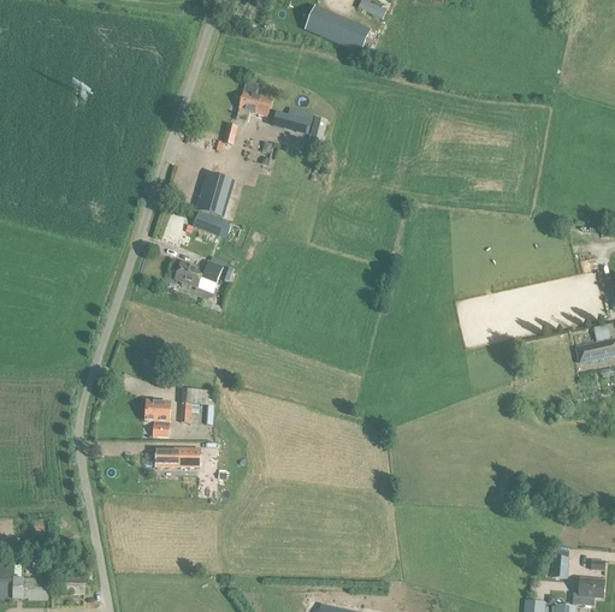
[(360,0),(358,6),(382,17),(385,9),(368,1),(368,0),(360,0)]
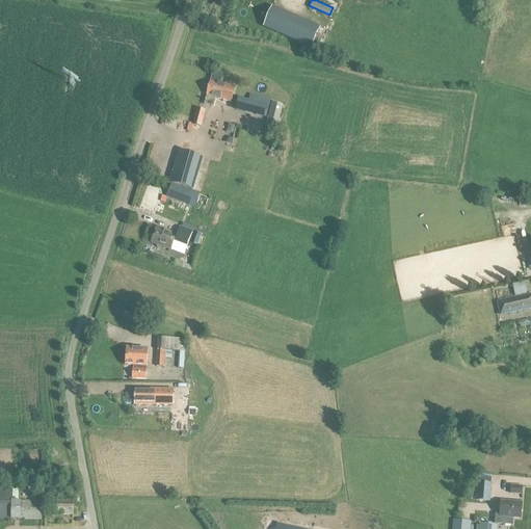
[(272,4),(263,24),(272,28),(281,8),(272,4)]
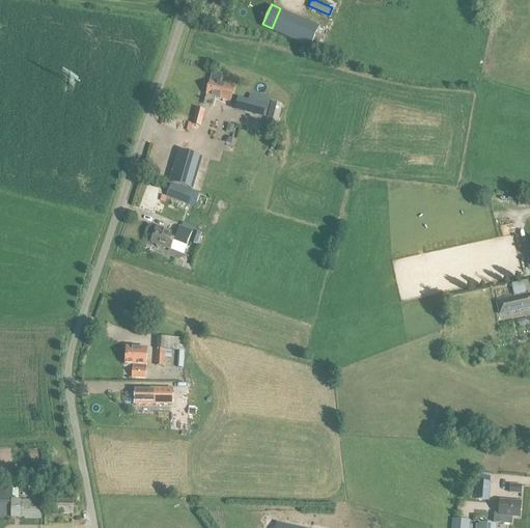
[(272,28),(294,37),(302,18),(280,8),(272,28)]
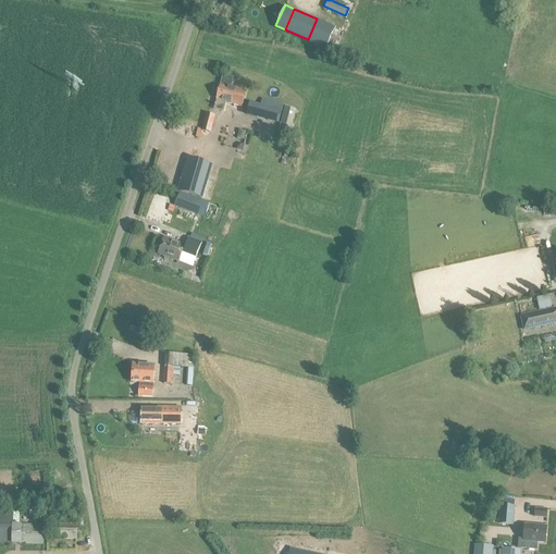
[(317,19),(308,39),(324,47),(333,26),(317,19)]
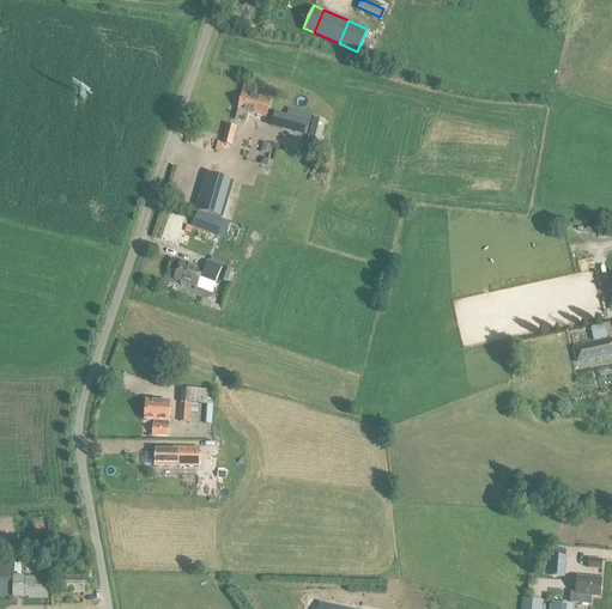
[(235,117),(244,120),(247,110),(266,115),(270,97),(253,92),(255,83),(244,80),(237,107),(238,107),(235,117)]
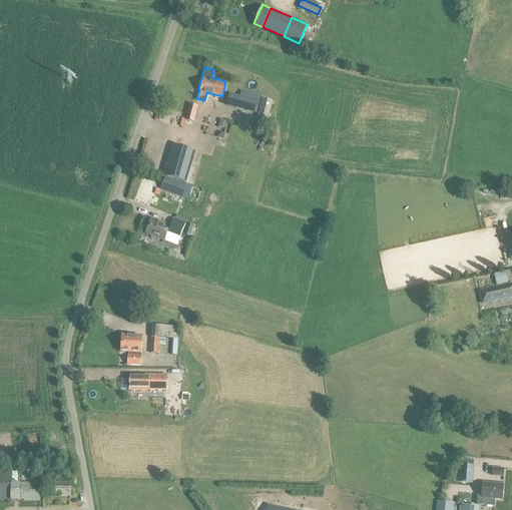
[(228,92),(226,103),(235,106),(238,94),(228,92)]
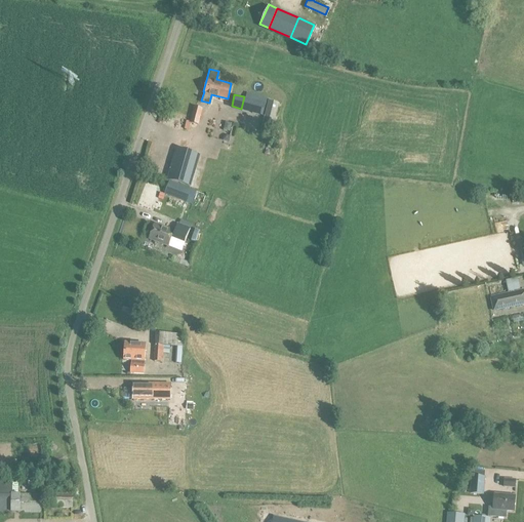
[(268,98),(259,129),(260,130),(272,132),(276,116),(275,115),(278,102),(268,98)]
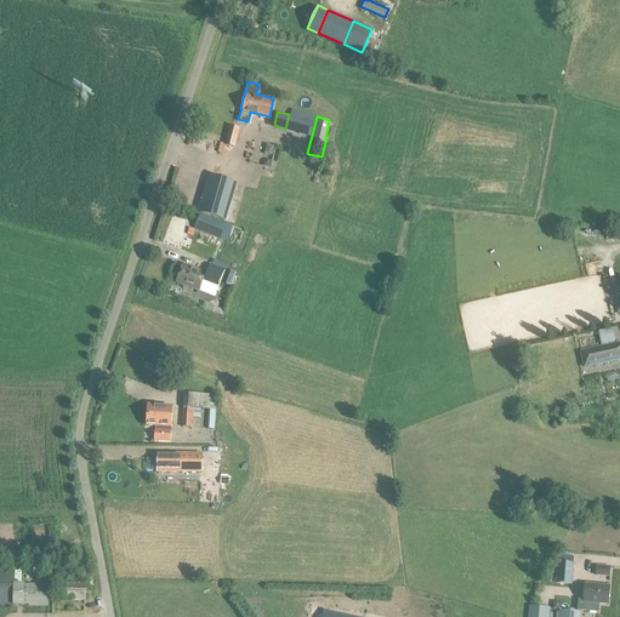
[(228,124),(223,143),(234,146),(239,126),(228,124)]
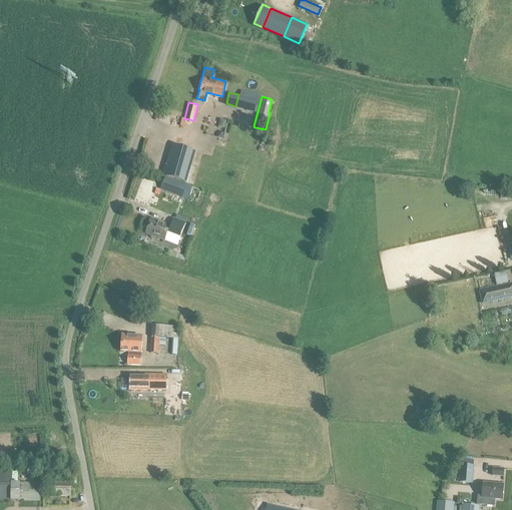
[(241,137),(242,123),(234,122),(233,131),(224,130),(224,136),(241,137)]
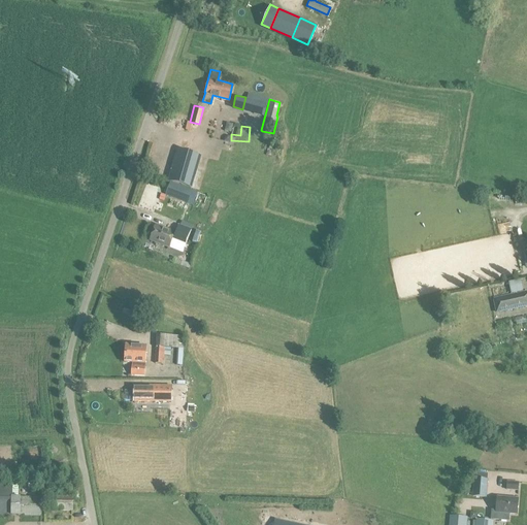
[(176,146),(167,178),(169,179),(191,186),(200,154),(176,146)]
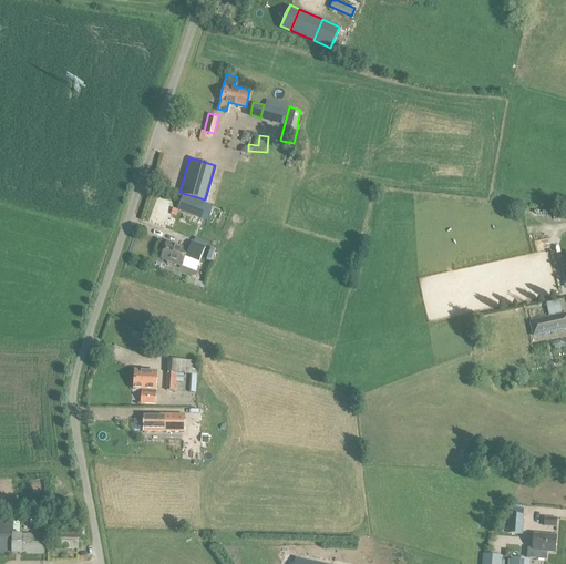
[(203,201),(182,193),(176,207),(177,207),(197,215),(203,201)]
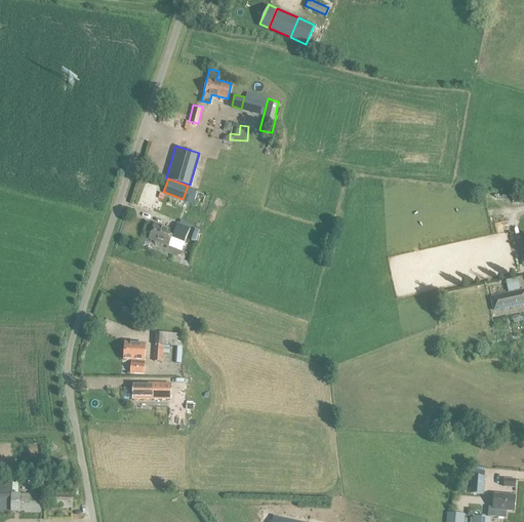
[(207,192),(206,200),(218,201),(219,194),(207,192)]
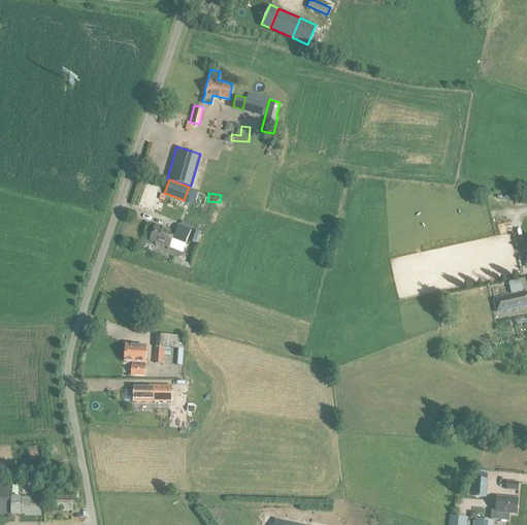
[(155,223),(150,238),(182,251),(185,241),(191,227),(178,222),(175,230),(155,223)]
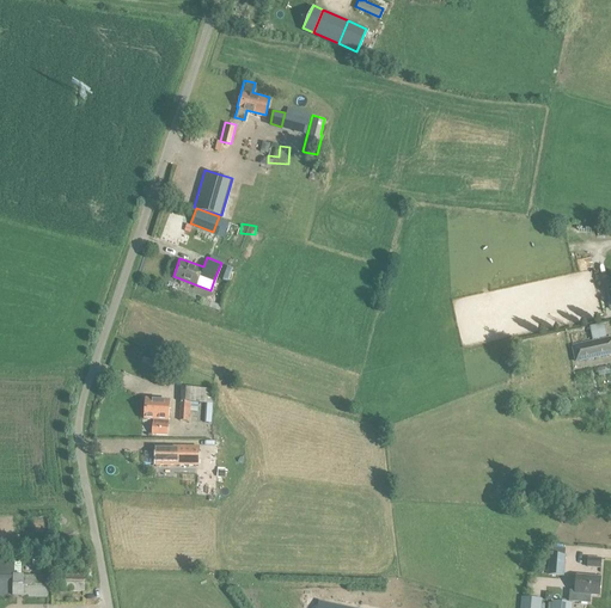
[(588,336),(602,332),(598,319),(585,323),(588,336)]
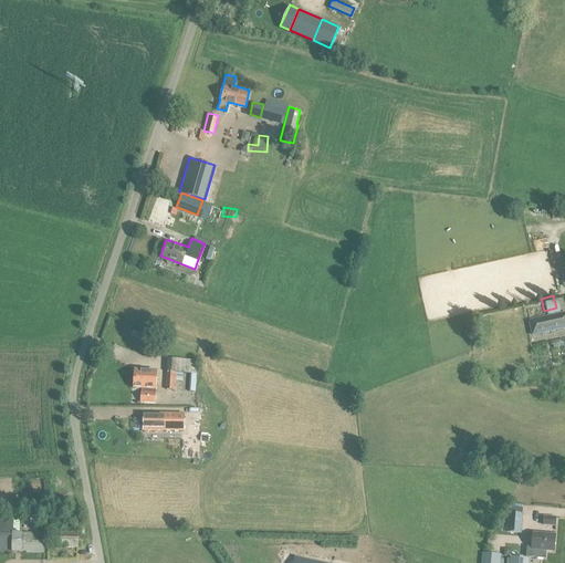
[(564,309),(527,318),(531,334),(564,326),(564,309)]
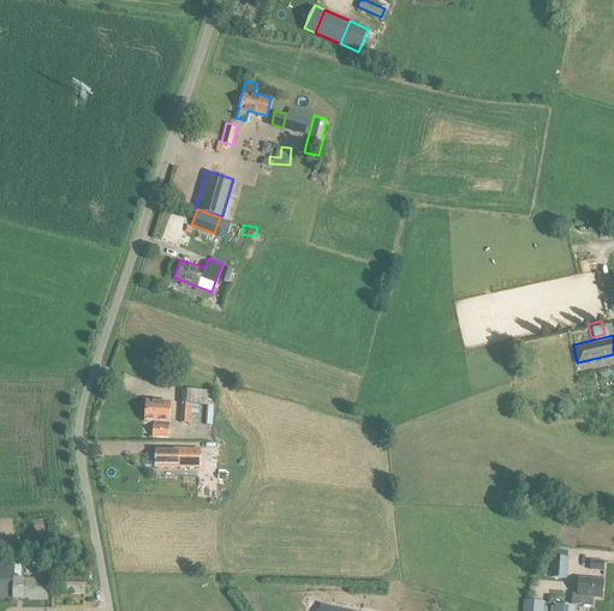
[(143,355),(141,360),(150,365),(153,360),(143,355)]
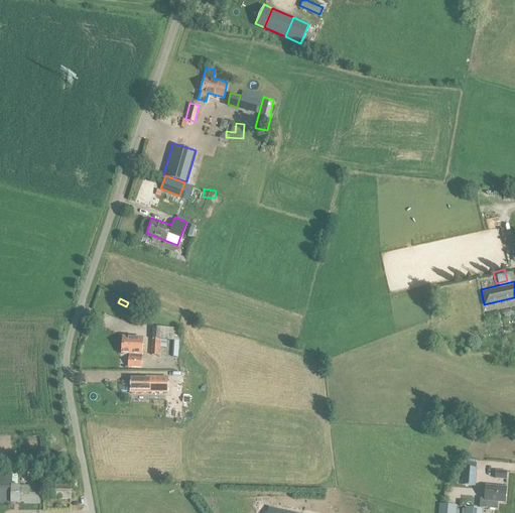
[(158,306),(157,312),(166,315),(167,309),(158,306)]
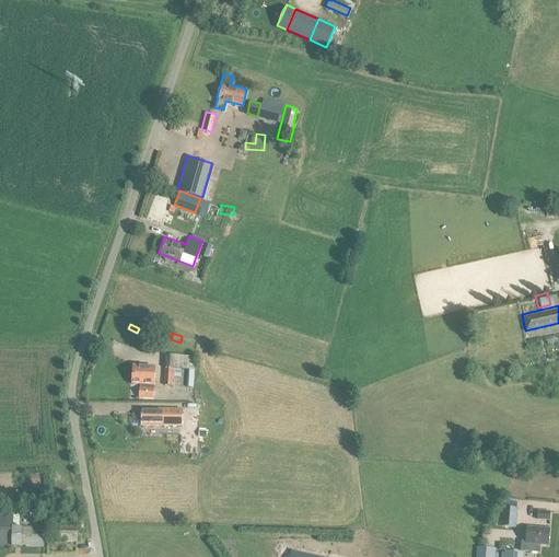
[(195,355),(165,352),(163,383),(173,384),(174,367),(194,368),(195,355)]
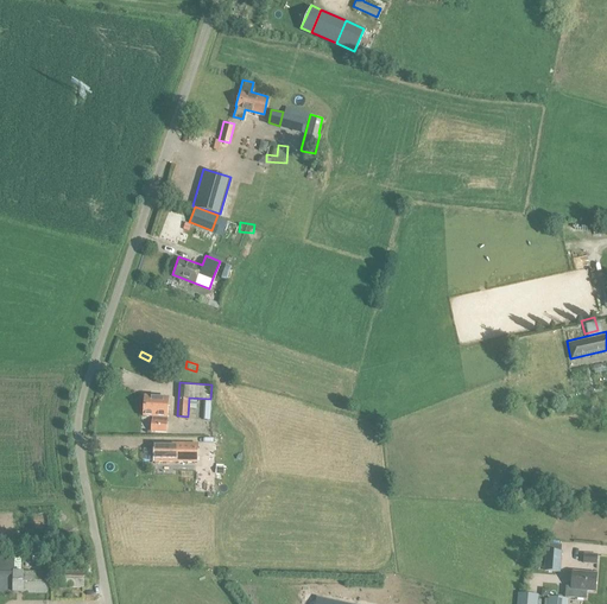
[(163,414),(166,415),(168,396),(144,394),(143,413),(152,414),(152,418),(151,418),(150,428),(165,430),(166,419),(163,419),(163,414)]
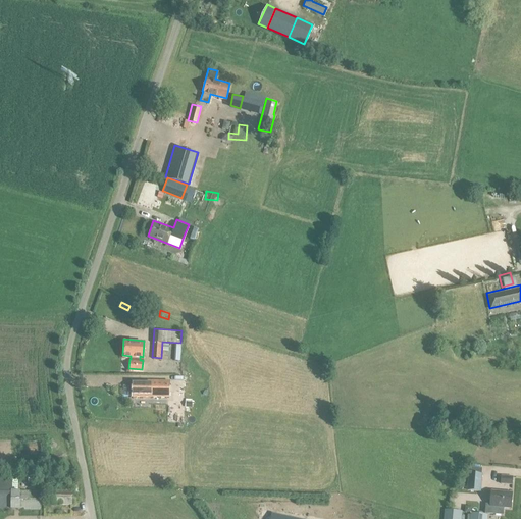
[(132,395),(167,395),(167,378),(132,378),(132,395)]
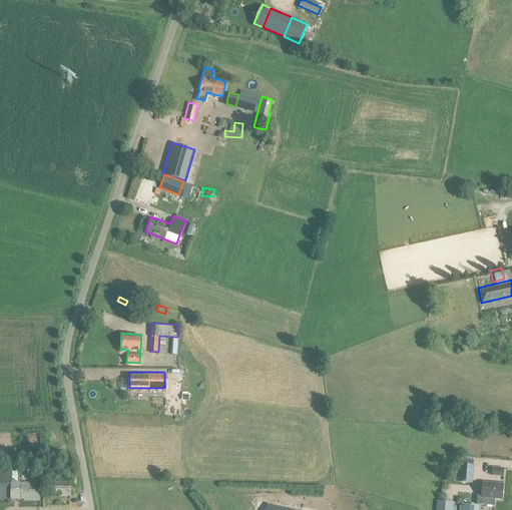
[(458,480),(471,481),(473,464),(460,463),(458,480)]
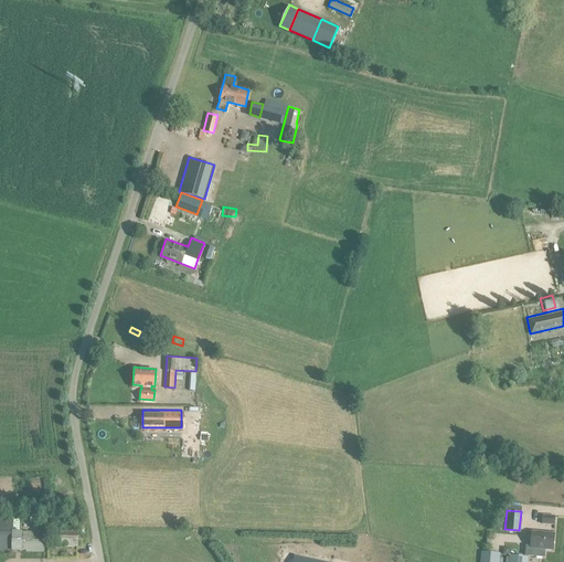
[(554,515),(542,513),(541,521),(553,522),(554,515)]
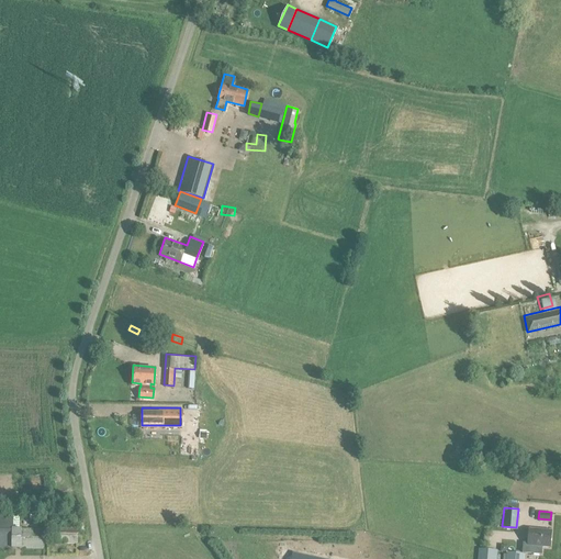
[(0,546),(42,547),(43,526),(12,526),(12,514),(0,513),(0,546)]
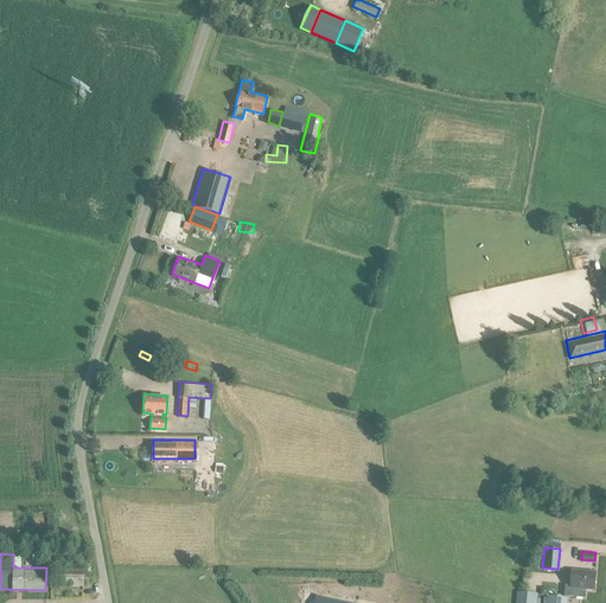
[(83,568),(62,566),(61,583),(82,584),(83,568)]
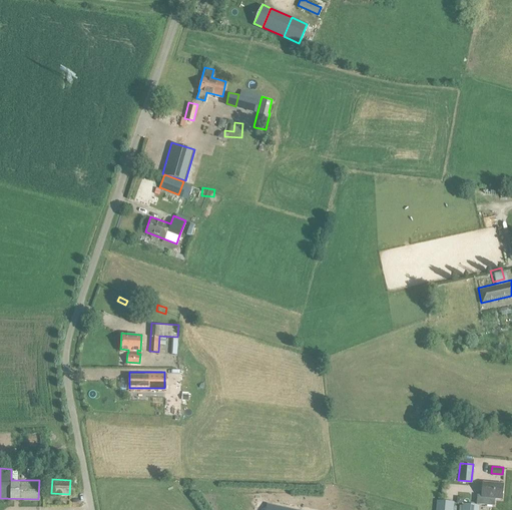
[(477,493),(476,502),(494,504),(494,496),(501,497),(502,482),(482,481),(481,493),(477,493)]
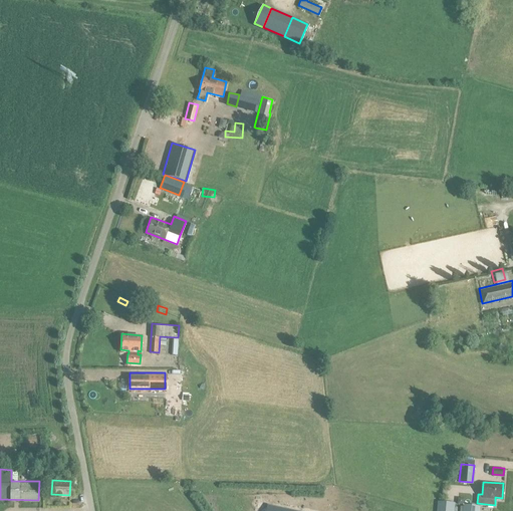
[(438,492),(436,510),(453,510),(455,493),(438,492)]
